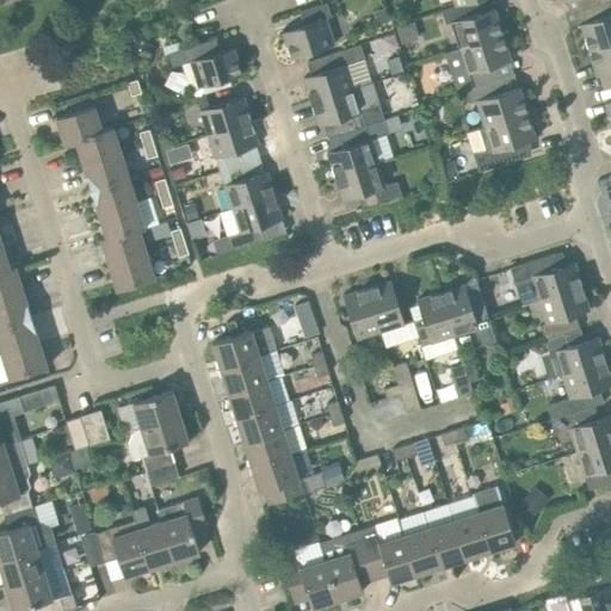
[(610,0),(598,5),(603,18),(581,25),(590,50),(610,43),(610,0)]
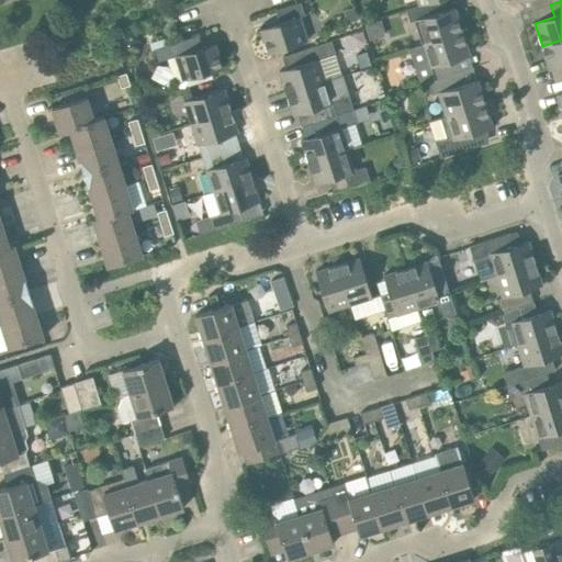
[(269,54),(308,42),(300,18),(305,15),(301,2),(277,11),(280,23),(260,30),(269,54)]
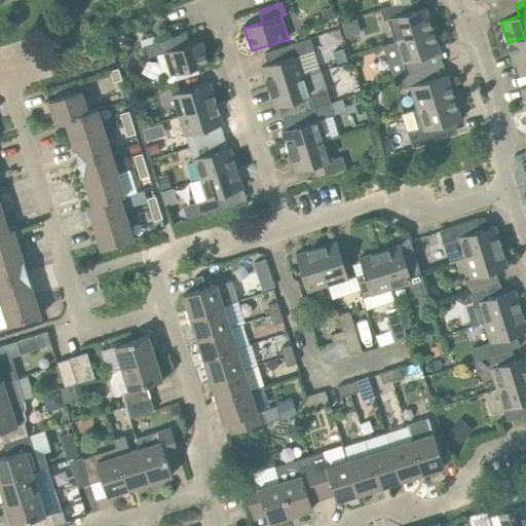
[(404,2),(393,5),(380,9),(384,22),(389,20),(396,41),(433,30),(426,7),(408,13),(404,2)]
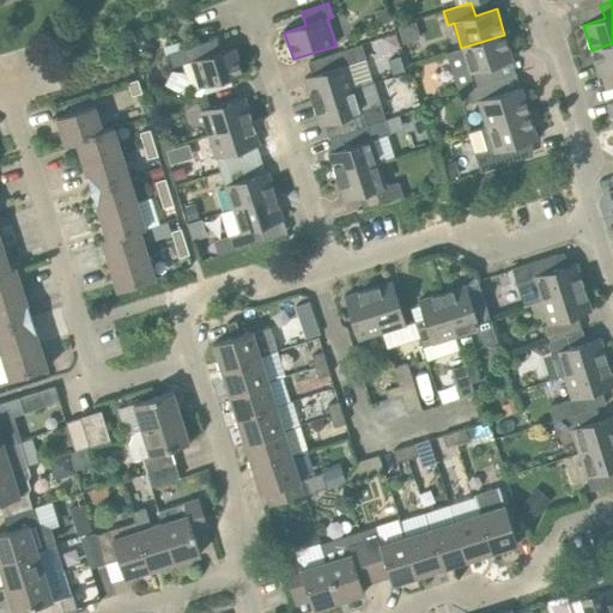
[(174,19),(176,26),(182,30),(190,28),(186,16),(174,19)]
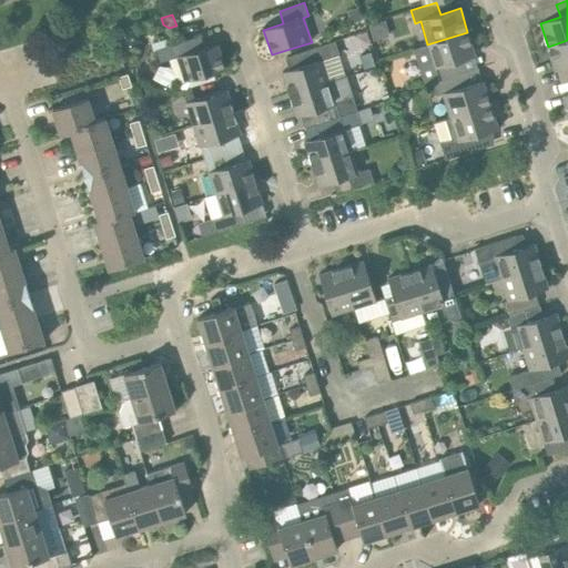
[(368,26),(374,40),(388,34),(384,20),(368,26)]
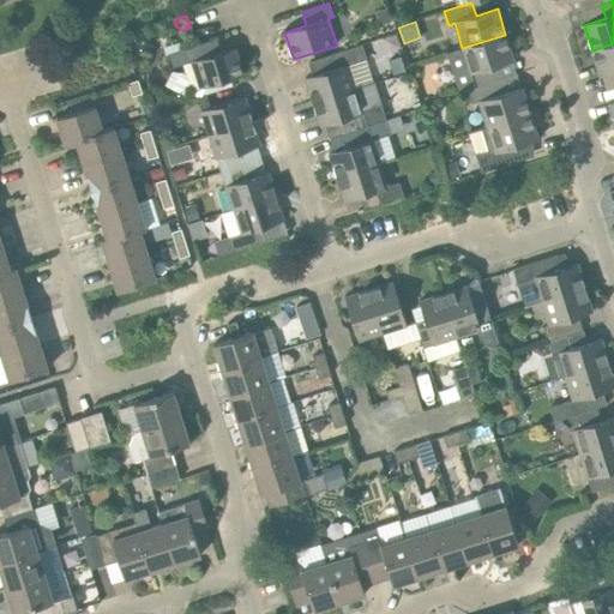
[(459,92),(469,90),(504,79),(500,66),(513,61),(505,35),(462,48),(447,53),(459,92)]
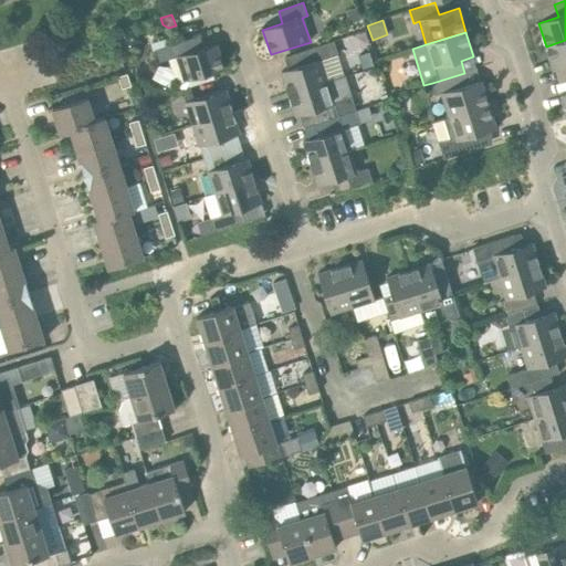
[(205,48),(200,35),(155,50),(159,62),(177,56),(185,82),(224,69),(217,44),(205,48)]
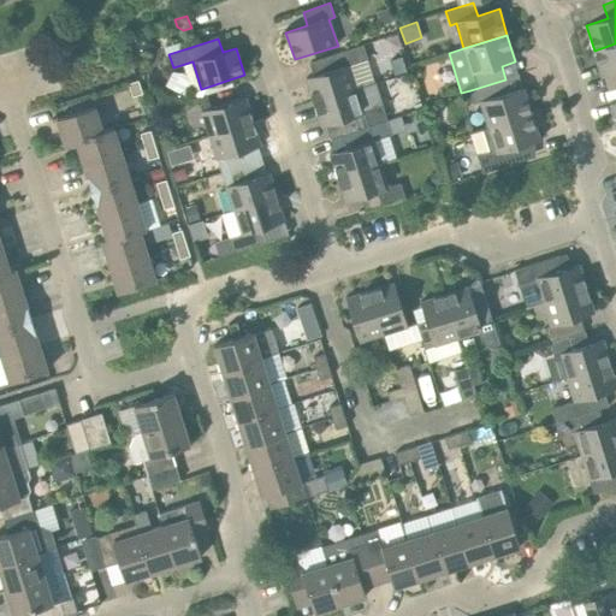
[(615,43),(594,51),(603,77),(615,72),(615,43)]
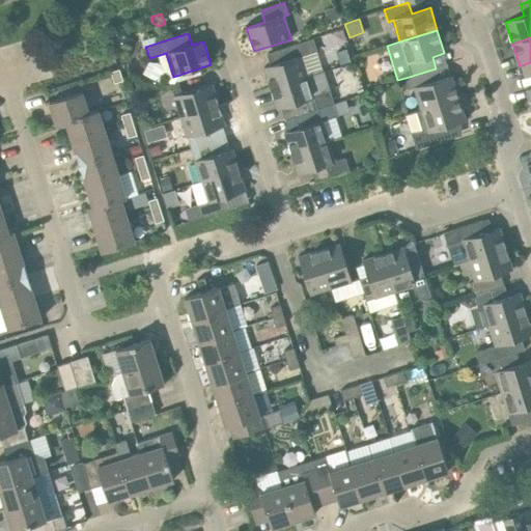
[(271,88),(308,77),(302,56),(316,51),(313,39),(290,47),(266,54),(270,66),(264,68),(271,88)]
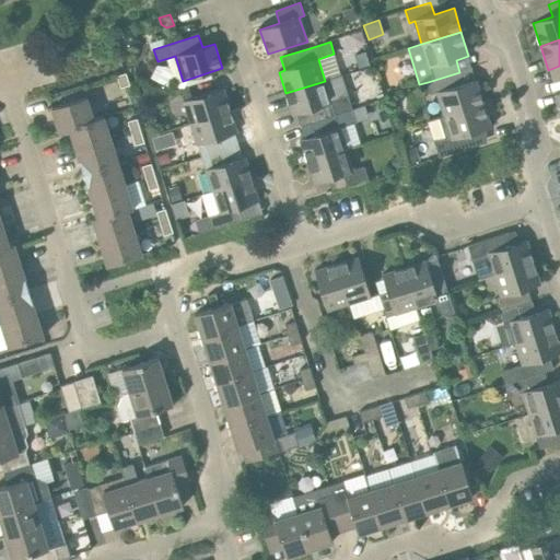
[(359,69),(370,66),(365,51),(354,55),(359,69)]
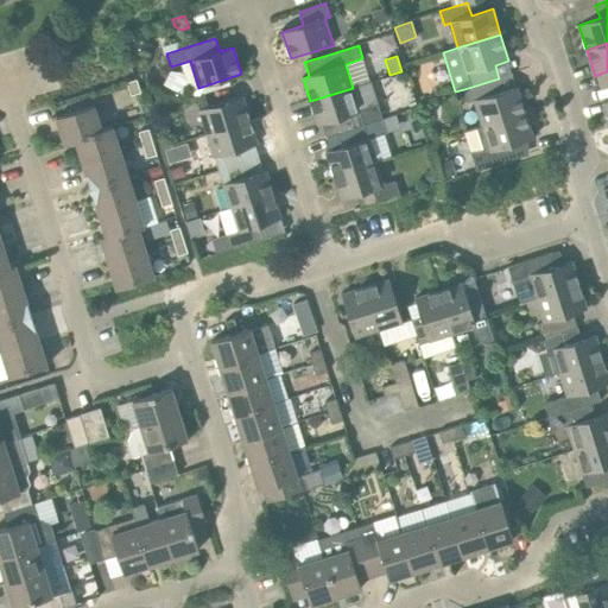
[(499,78),(464,89),(469,102),(474,101),(482,126),(525,113),(517,87),(504,92),(499,78)]
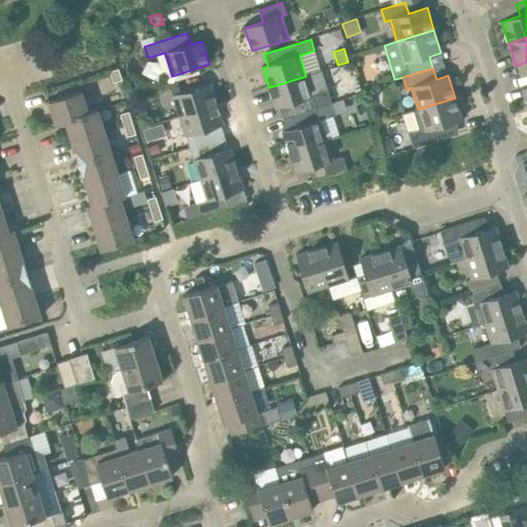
[(113,83),(123,80),(118,69),(110,72),(113,83)]
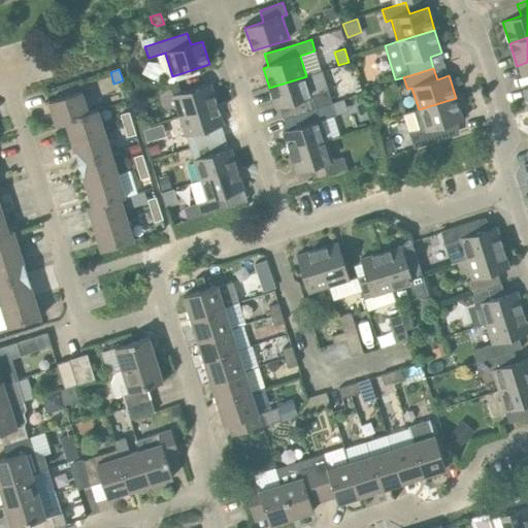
[(163,73),(153,76),(155,83),(165,79),(165,78),(163,73)]
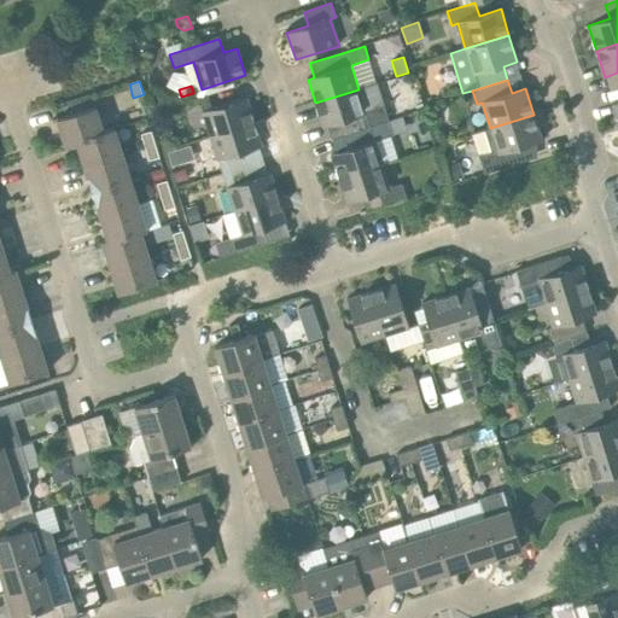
[(331,140),(389,122),(384,105),(366,111),(359,89),(315,103),(324,128),(326,127),(331,140)]
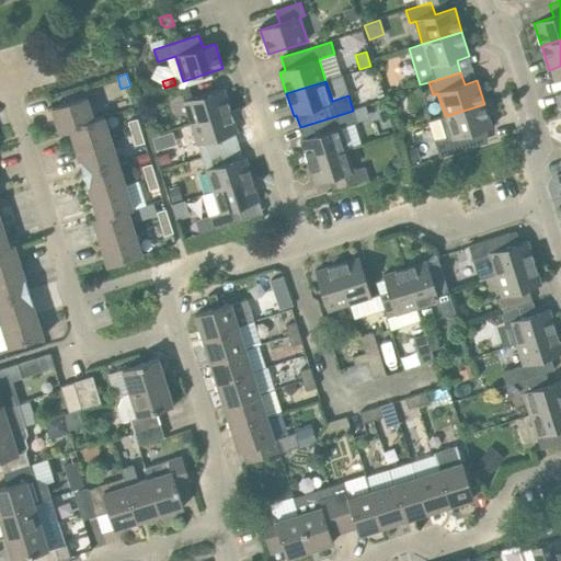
[(181,89),(192,124),(230,112),(224,89),(193,99),(189,87),(181,89)]
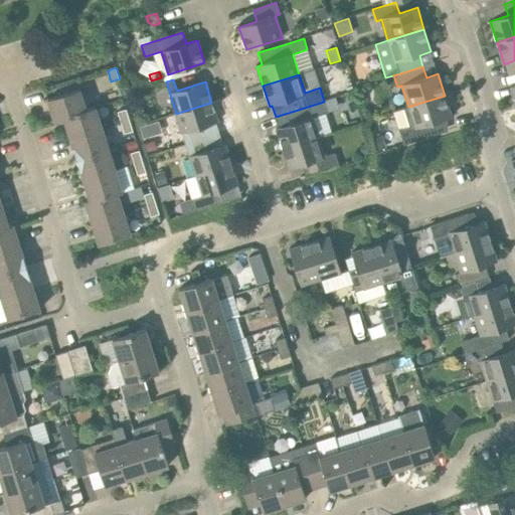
[(55,122),(64,119),(63,117),(87,110),(79,90),(48,100),(55,122)]
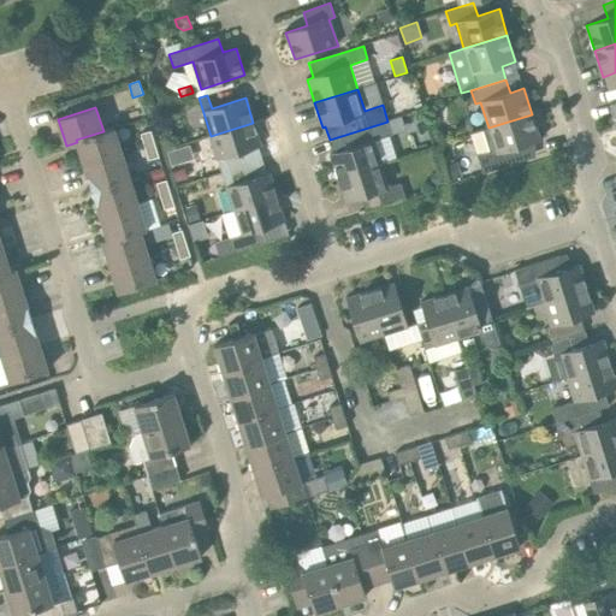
[(540,141),(532,114),(471,134),(483,173),(531,159),(526,146),(540,141)]
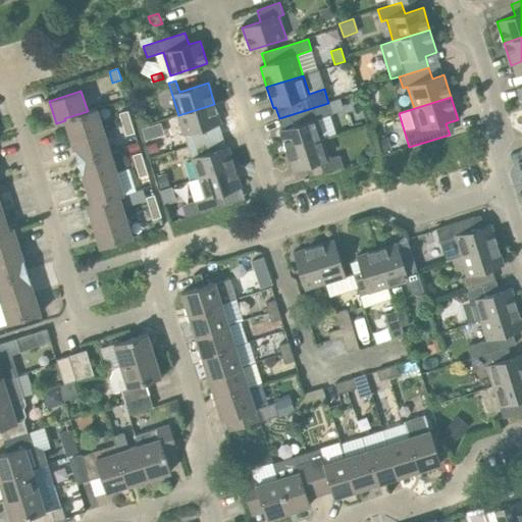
[(332,114),(328,103),(279,118),(283,129),(280,131),(286,151),(323,139),(317,118),(332,114)]
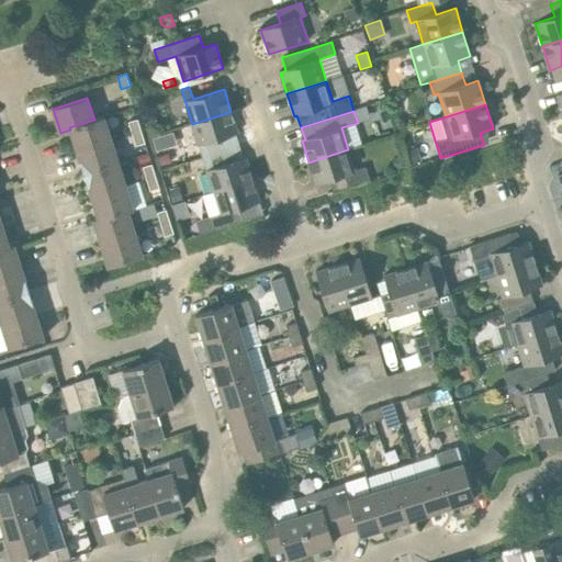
[(231,112),(192,124),(203,158),(211,156),(208,144),(238,134),(231,112)]
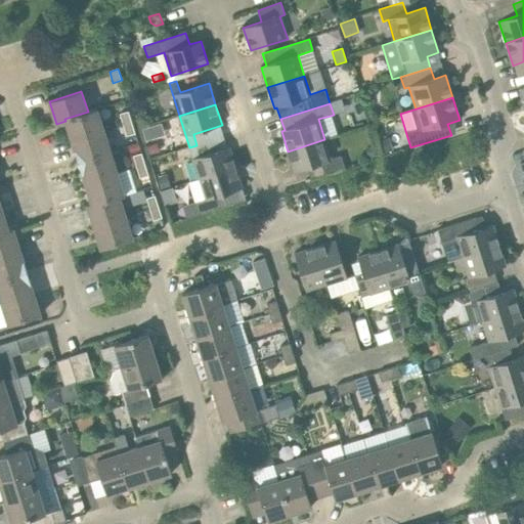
[(64,119),(66,121),(72,141),(104,131),(97,108),(88,112),(64,119)]
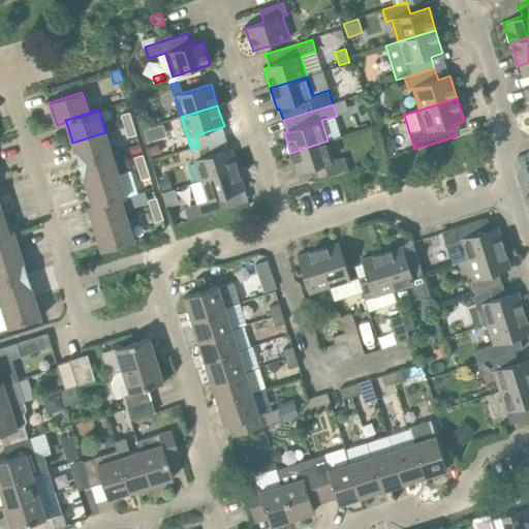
[(125,126),(133,124),(130,113),(121,115),(125,126)]
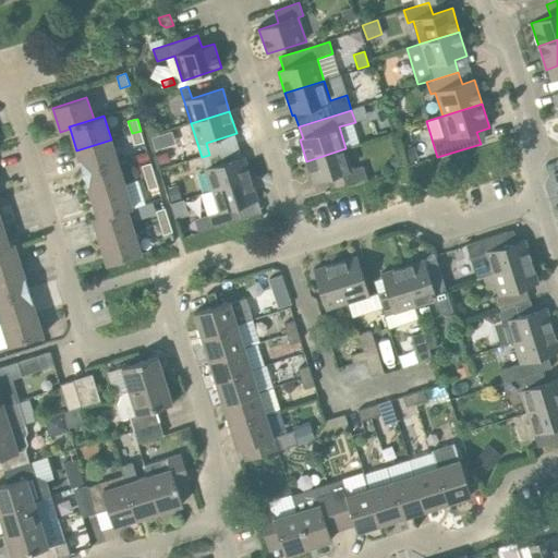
[(141,131),(132,133),(135,145),(144,142),(141,131)]
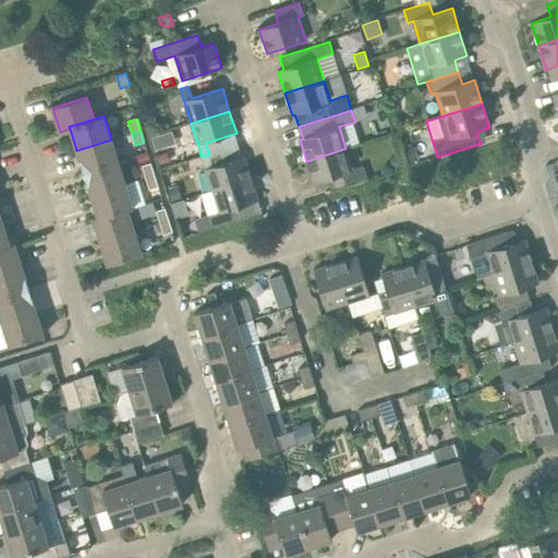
[(111,140),(76,150),(84,173),(118,162),(111,140)]
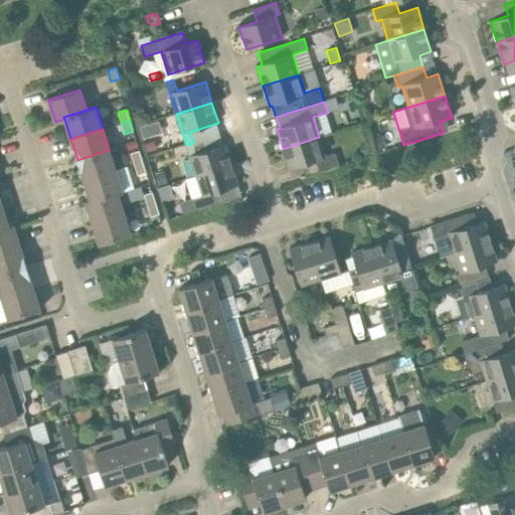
[(370,139),(374,152),(385,149),(381,136),(370,139)]
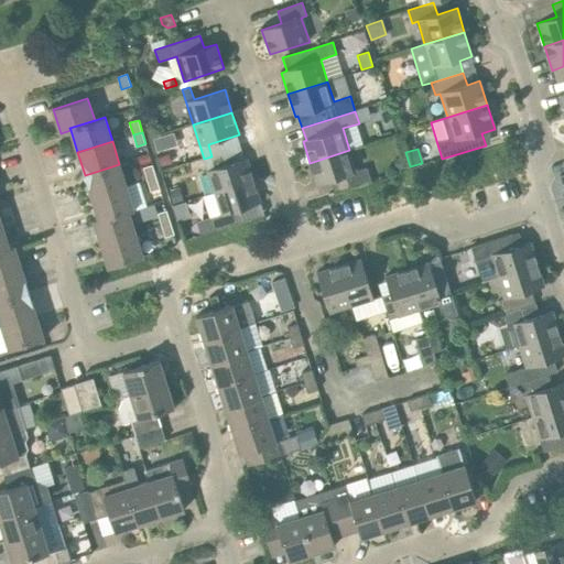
[(356,172),(349,150),(310,163),(316,185),(332,181),(335,193),(371,182),(367,169),(356,172)]
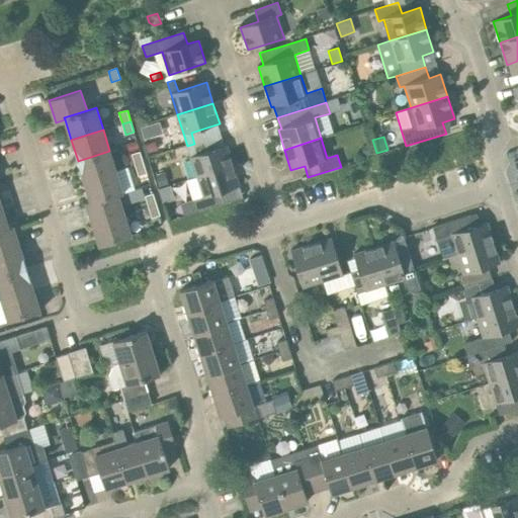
[(139,148),(137,142),(127,145),(130,151),(139,148)]
